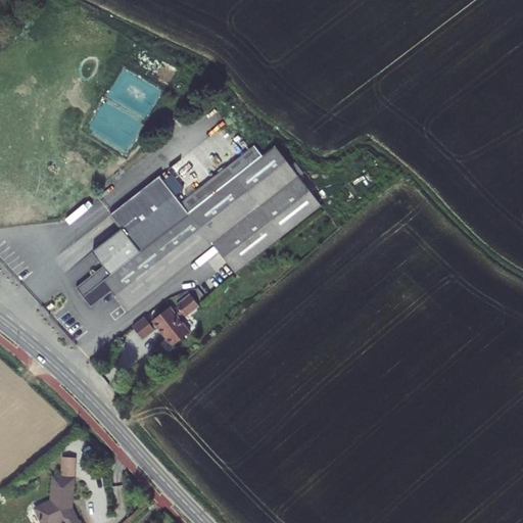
[(190,212),(274,144),(267,135),(183,202),(190,212)]
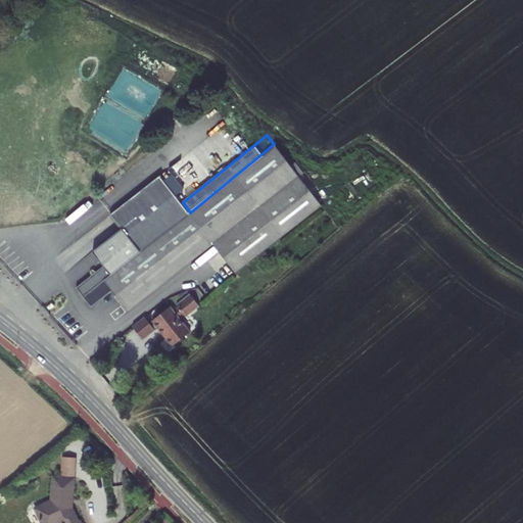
[(93,252),(103,266),(76,287),(93,307),(113,291),(130,308),(214,242),(238,271),(322,203),(315,194),(305,183),(298,174),(290,163),(274,144),(190,212),(183,202),(159,175),(109,215),(122,230),(93,252)]
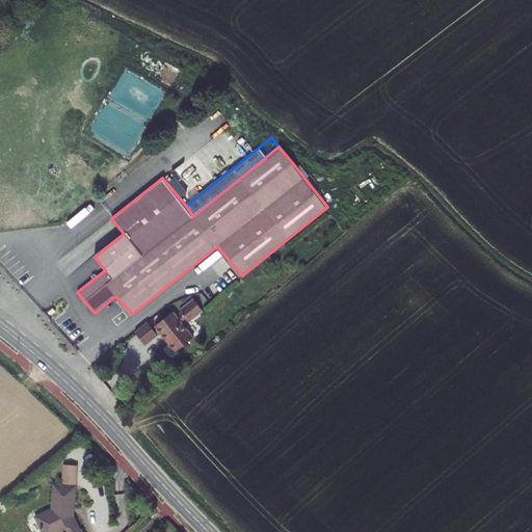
[(298,163),(295,166),(303,177),(308,173),(298,163)]
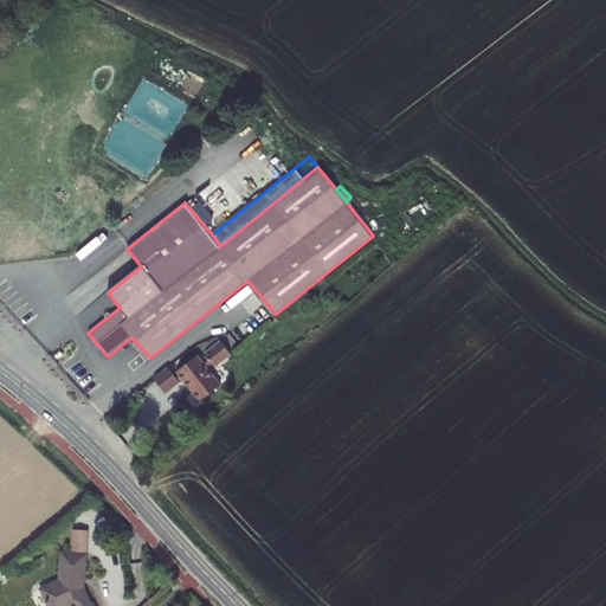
[(179,373),(202,403),(223,385),(212,371),(233,354),(223,342),(208,353),(208,356),(204,361),(200,356),(179,373)]
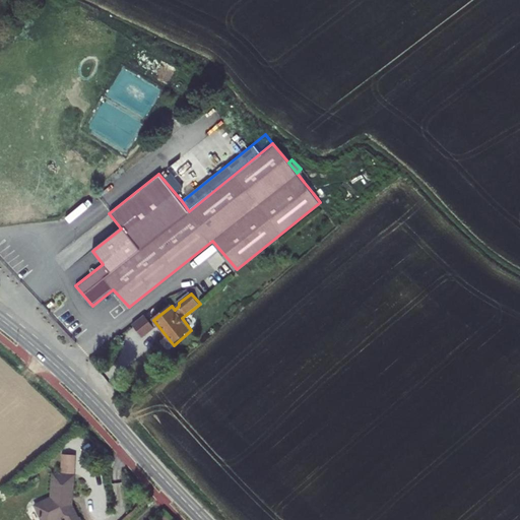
[(143,313),(130,325),(141,337),(154,326),(143,313)]
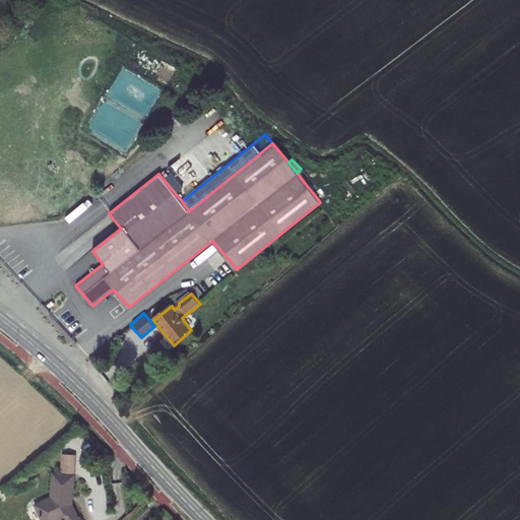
[(55,496),(39,504),(48,519),(57,519),(62,518),(63,519),(89,519),(87,517),(83,513),(77,500),(73,500),(72,482),(76,481),(75,471),(57,471),(55,496)]
